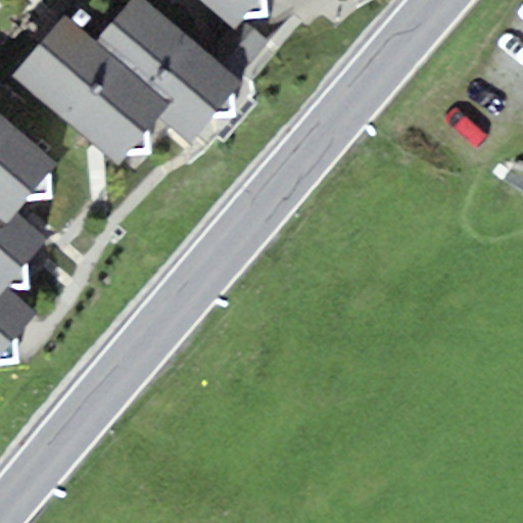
[(209,52),(147,0),(128,0),(95,40),(170,101),(157,116),(190,143),(243,80),(238,76),(209,52)]
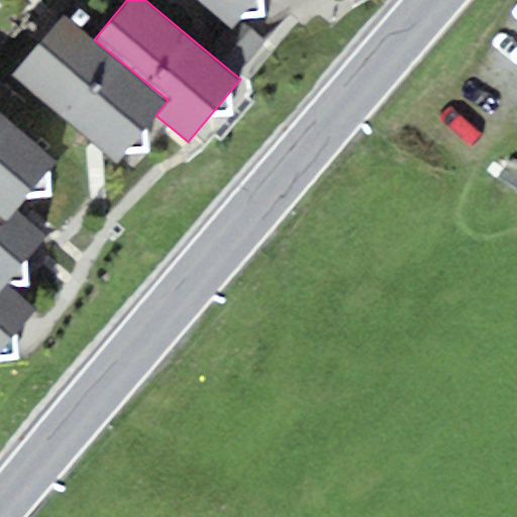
[(237,17),(251,0),(195,0),(227,28),(237,17)]
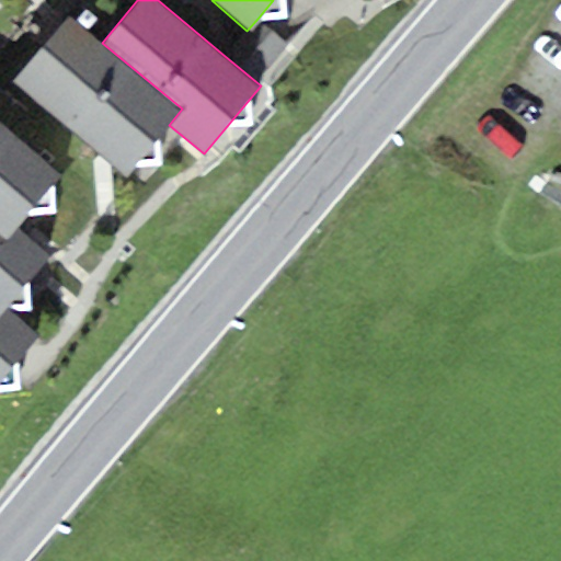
[(169,125),(182,109),(102,43),(68,15),(13,81),(127,175),(169,125)]
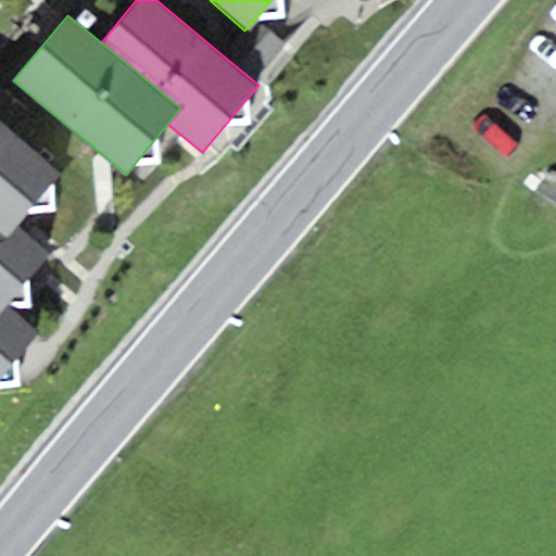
[(285,45),(255,19),(244,30),(223,55),(253,80),(285,45)]
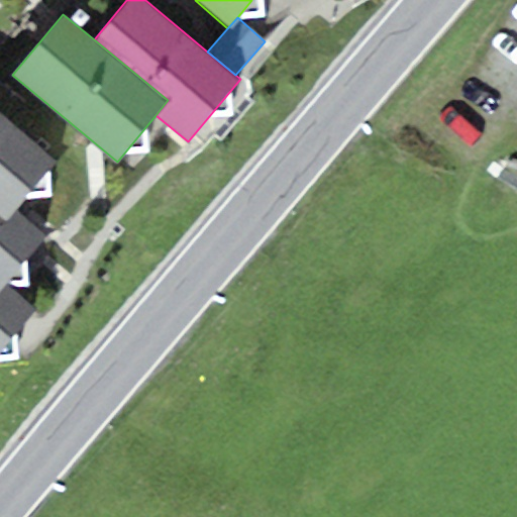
[(0,214),(5,218),(15,207),(58,157),(0,107),(0,214)]
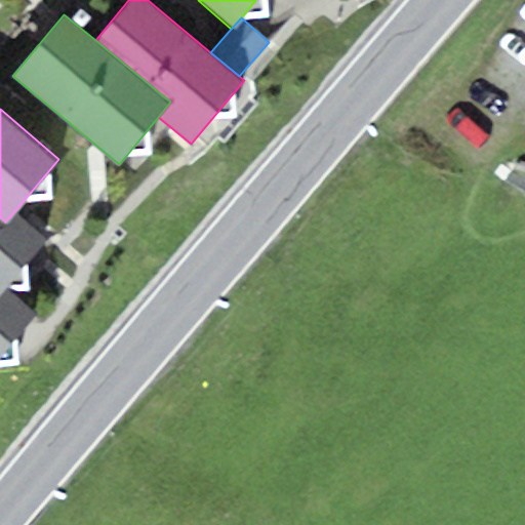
[(49,237),(15,210),(5,221),(0,217),(0,291),(5,285),(49,237)]
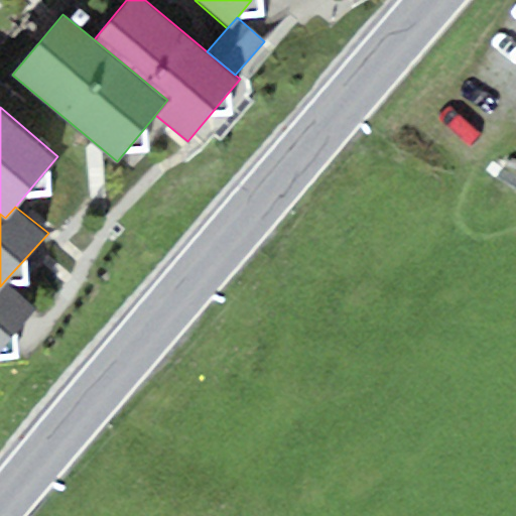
[(0,348),(36,305),(5,280),(0,286),(0,348)]
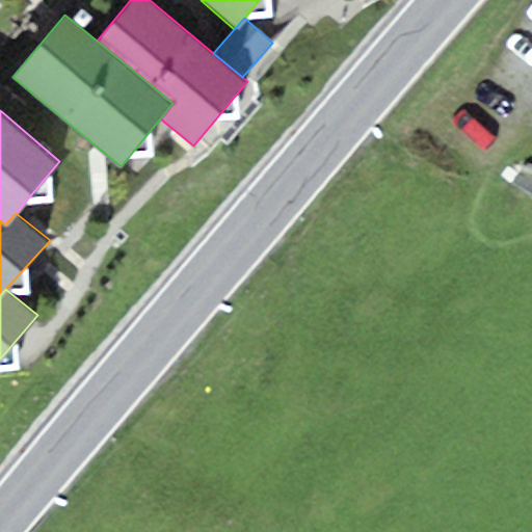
All buildings are outlined.
